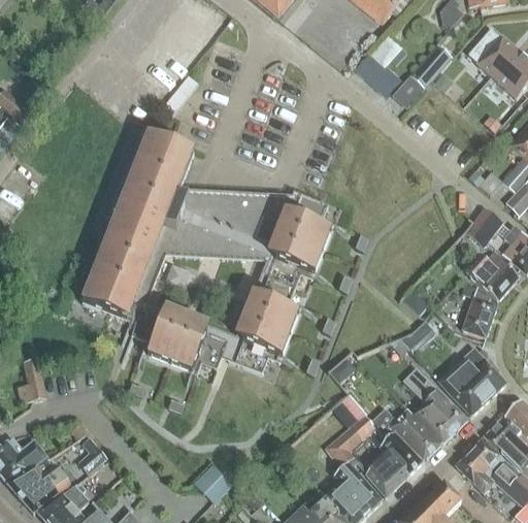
[(260,0),(277,13),(288,0),(260,0)]
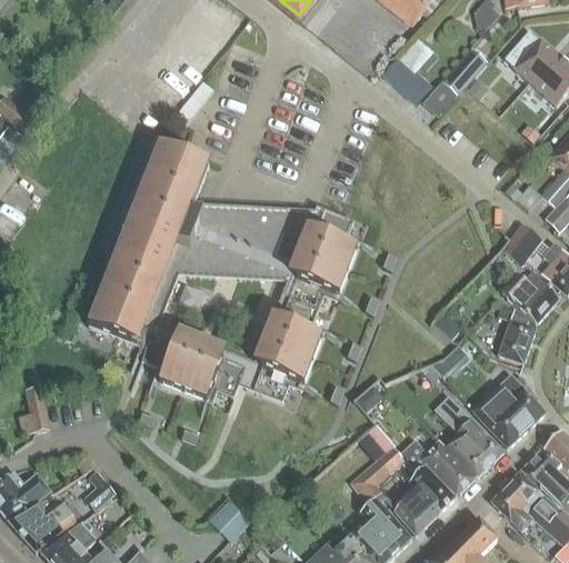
[(421,12),(430,0),(381,0),(411,23),(421,12)]
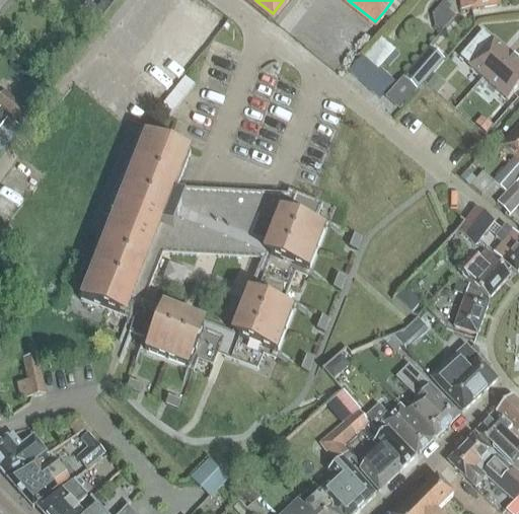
[(391,16),(404,0),(392,0),(384,11),(391,16)]
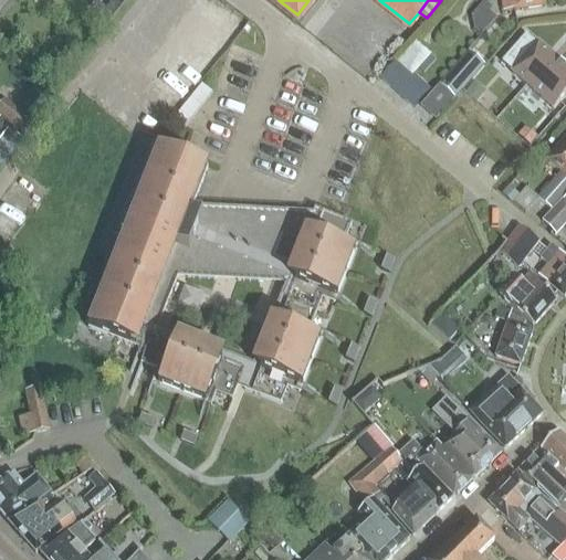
[(496,13),(489,7),(486,0),(480,0),(471,11),(473,24),(481,31),(496,13)]
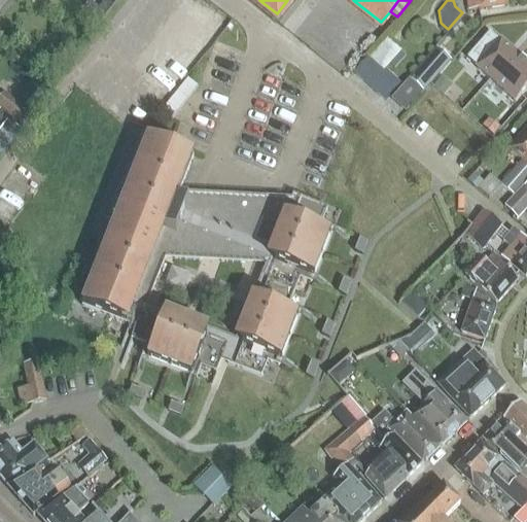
[(489,29),(466,55),(477,64),(476,64),(495,81),(520,54),(500,36),(499,37),(489,29)]
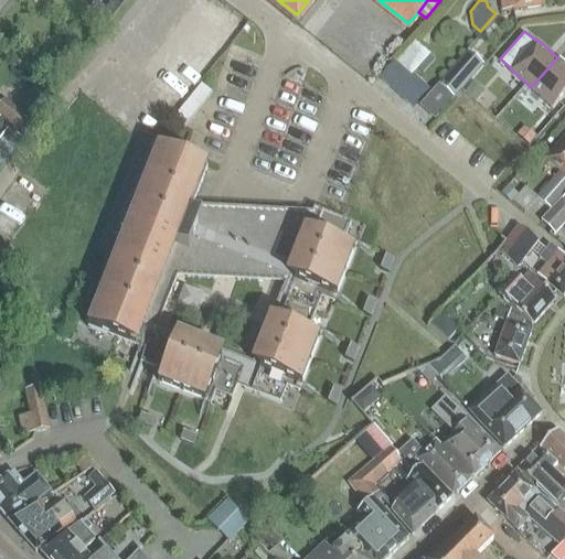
[(413,70),(430,49),(415,34),(395,57),(394,56),(379,74),(412,104),(429,84),(413,70)]
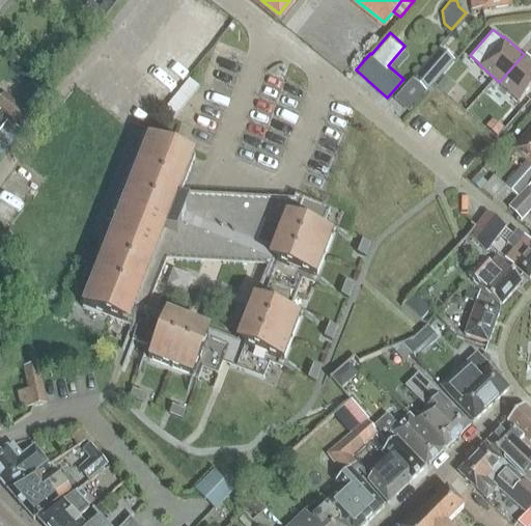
[(427,89),(454,57),(439,44),(411,75),(427,89)]
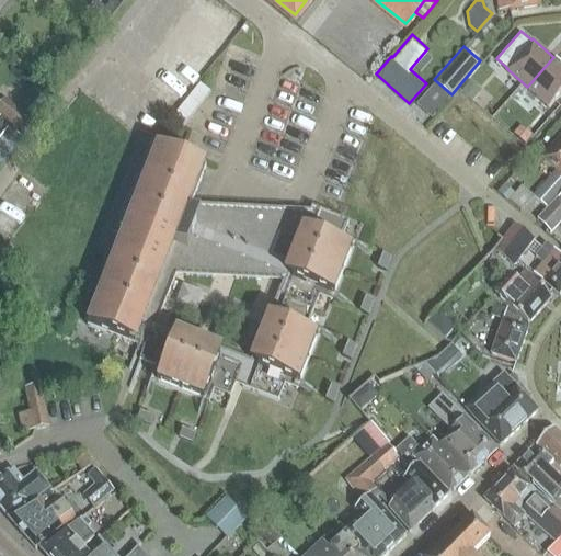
[(527,87),(548,105),(560,89),(560,64),(553,57),(527,87)]
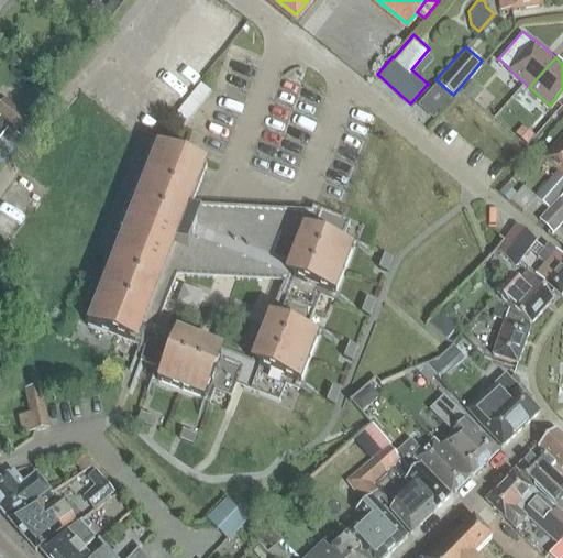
[(481,86),(471,78),(463,88),(473,96),(481,86)]
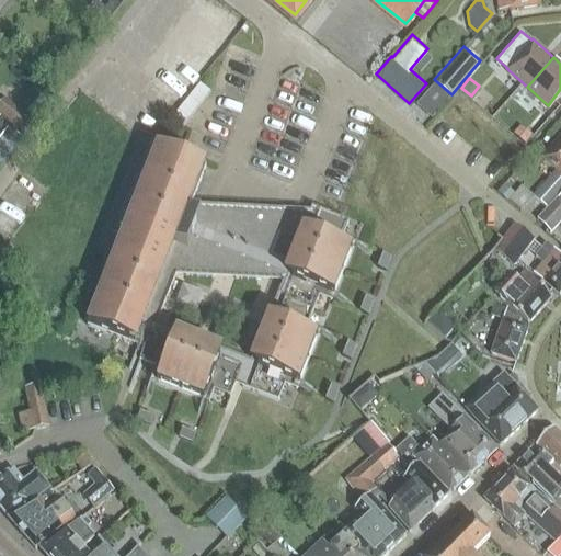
[(0,162),(22,131),(0,112),(0,162)]
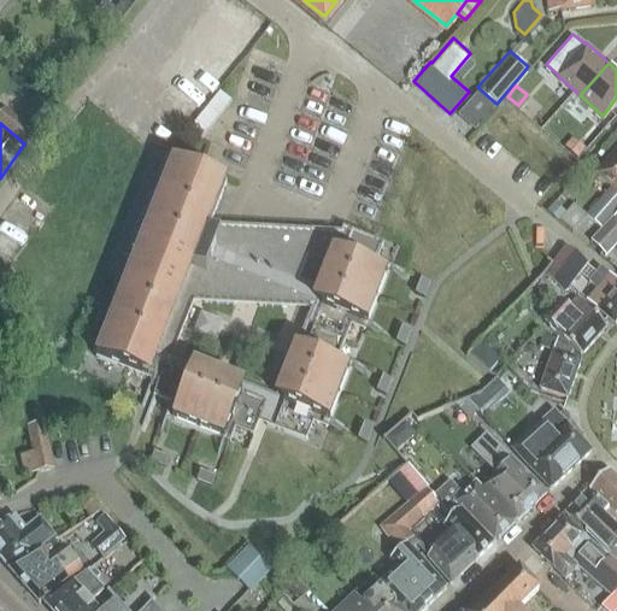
[(601,224),(612,212),(616,207),(616,144),(594,170),(611,183),(587,211),(601,224)]
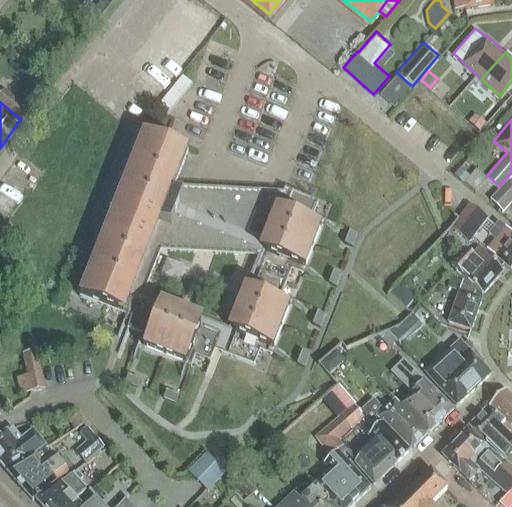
[(157,221),(158,219),(169,223),(171,218),(179,221),(185,205),(177,202),(181,192),(171,188),(187,147),(132,125),(100,208),(110,212),(110,211),(149,226),(151,219),(157,221)]
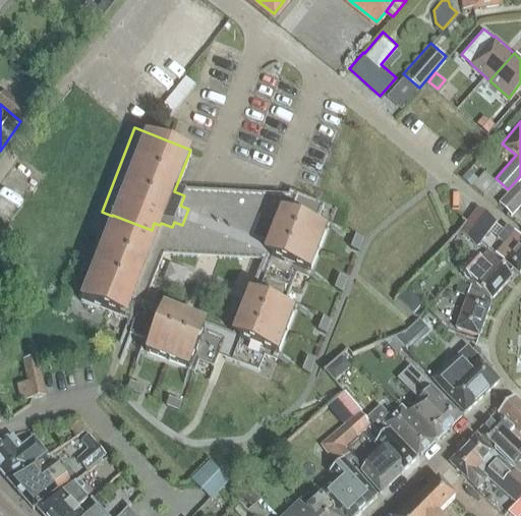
[(471,182),(477,175),(468,167),(462,174),(471,182)]
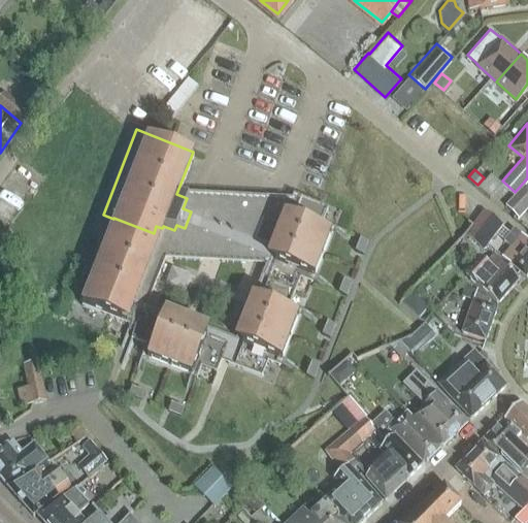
[(491,169),(482,185),(494,192),(503,176),(491,169)]
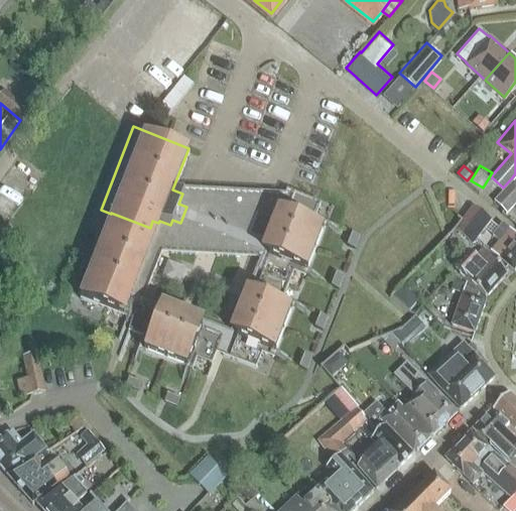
[(515,173),(512,177),(503,187),(494,199),(506,211),(515,199),(515,173)]
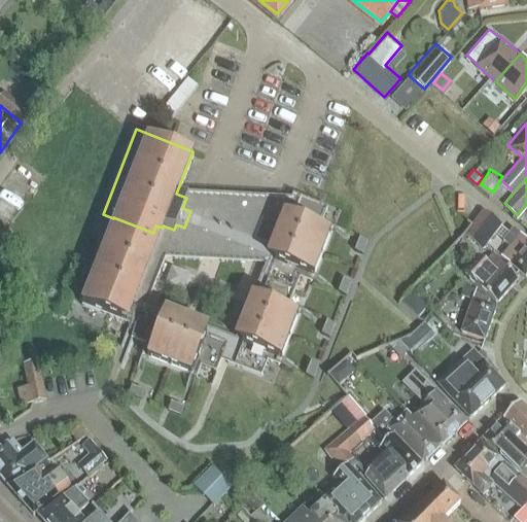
[(246,258),(272,194),(245,193),(242,201),(224,194),(225,192),(200,189),(190,211),(184,228),(178,243),(174,254),(200,256),(204,247),(220,254),(219,257),(246,258)]
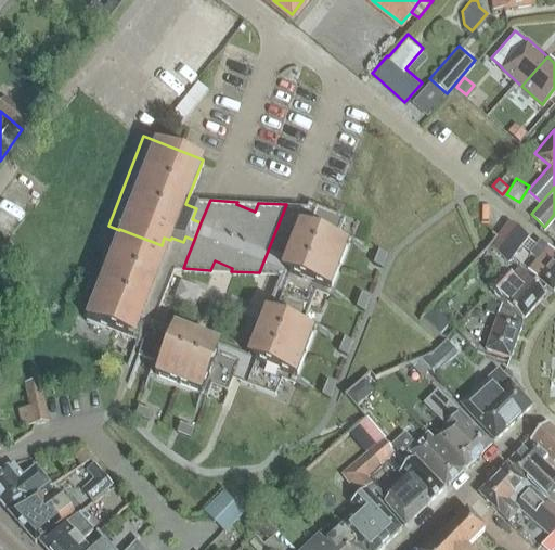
[(345,215),(308,200),(298,226),(306,228),(298,248),(339,265),(350,235),(349,235),(347,240),(336,237),(345,215)]
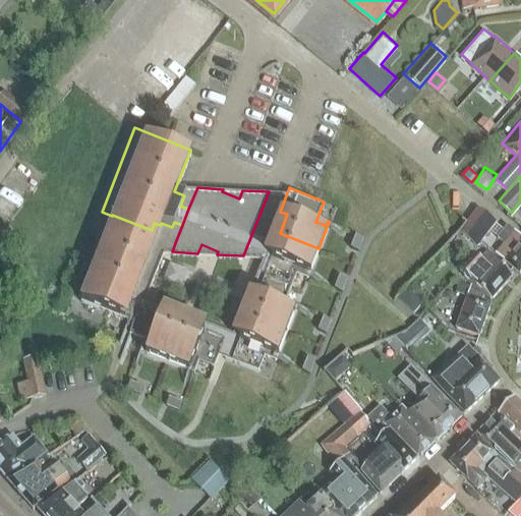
[(477,243),(496,219),(477,205),(466,218),(458,229),(477,243)]
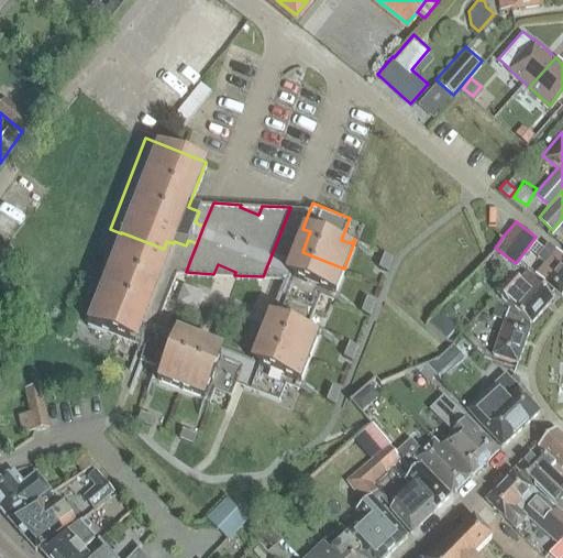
[(188,240),(186,245),(174,241),(173,243),(166,241),(164,249),(121,232),(121,233),(87,323),(144,345),(154,320),(156,321),(181,256),(190,260),(197,243),(188,240)]
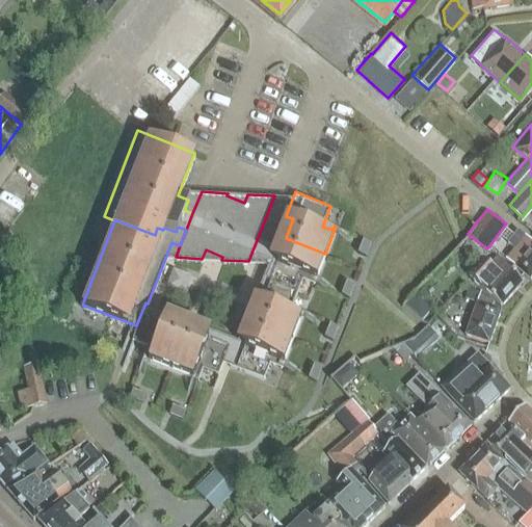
[(525,234),(516,227),(507,238),(514,245),(505,257),(529,277),(531,271),(531,239),(525,233),(525,234)]
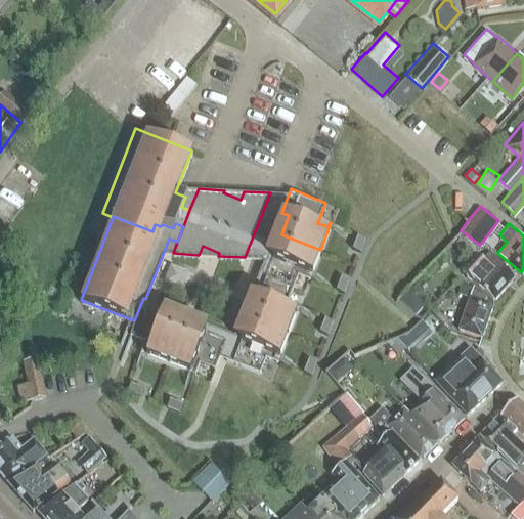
[(360,250),(365,236),(357,232),(351,246),(360,250)]
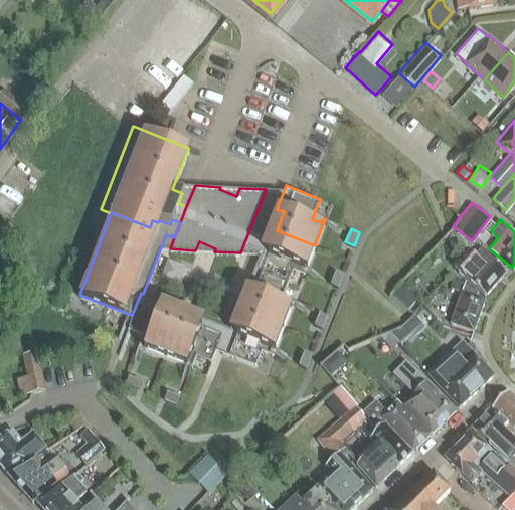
[(303,272),(304,272),(315,245),(277,230),(269,248),(263,245),(253,268),(288,281),(295,263),(305,267),(303,272)]
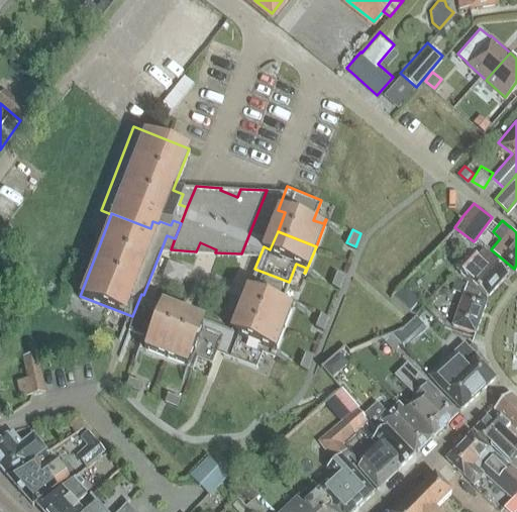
[(13,249),(0,238),(0,262),(2,264),(13,249)]
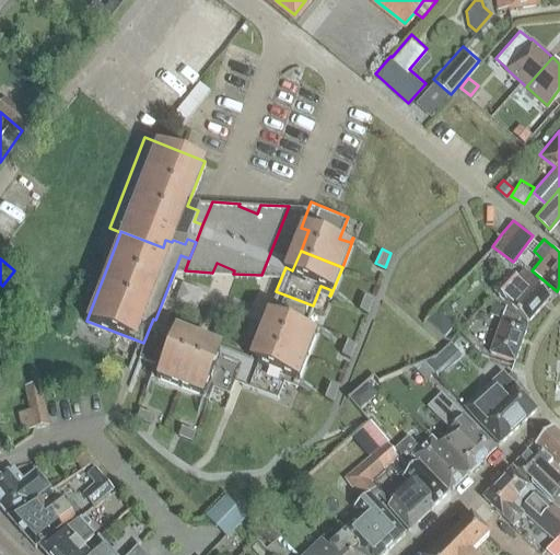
[(548,293),(521,270),(514,278),(506,272),(499,280),(504,285),(497,293),(527,318),(548,293)]
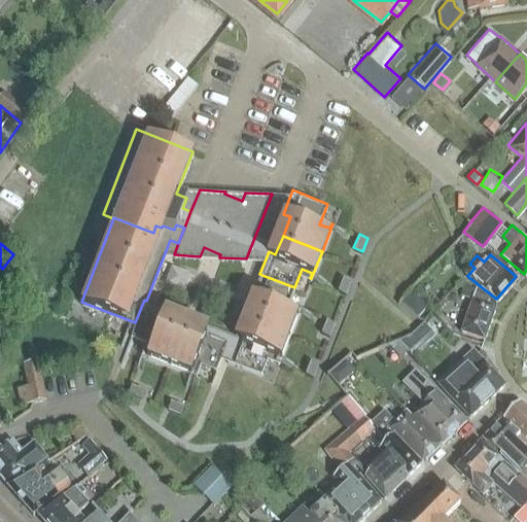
[(296,311),(286,307),(294,287),(259,274),(250,297),(257,299),(250,318),(289,334),(300,307),(299,306),(296,311)]
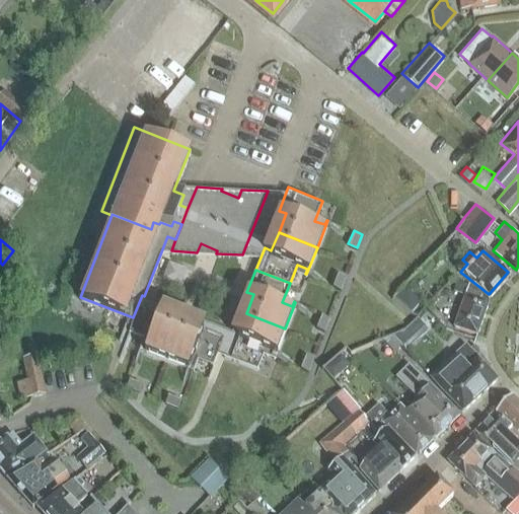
[(342,287),(347,275),(338,271),(332,284),(342,287)]
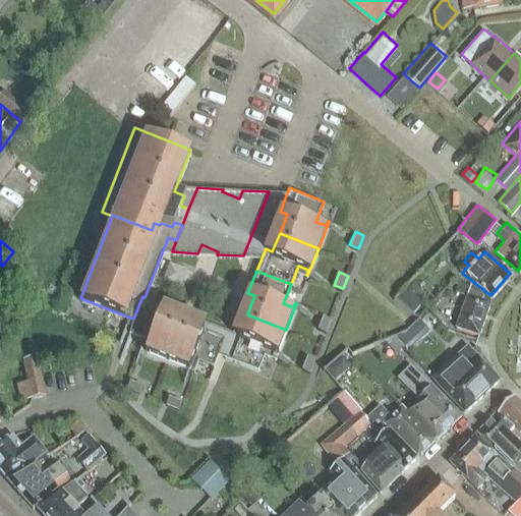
[(478,333),(489,301),(481,298),(483,292),(475,288),(469,284),(458,280),(455,289),(466,293),(455,325),(478,333)]
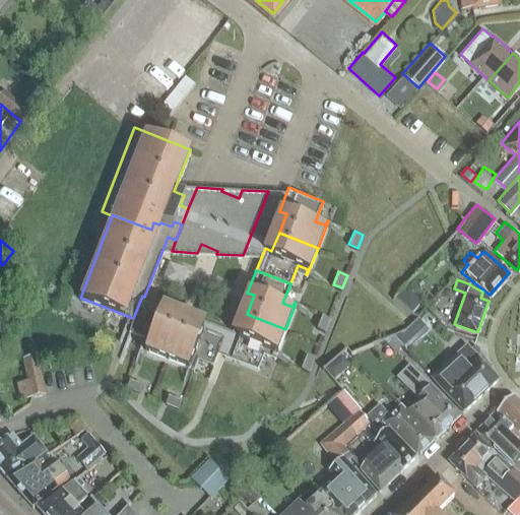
[(411,310),(420,299),(403,284),(394,296),(411,310)]
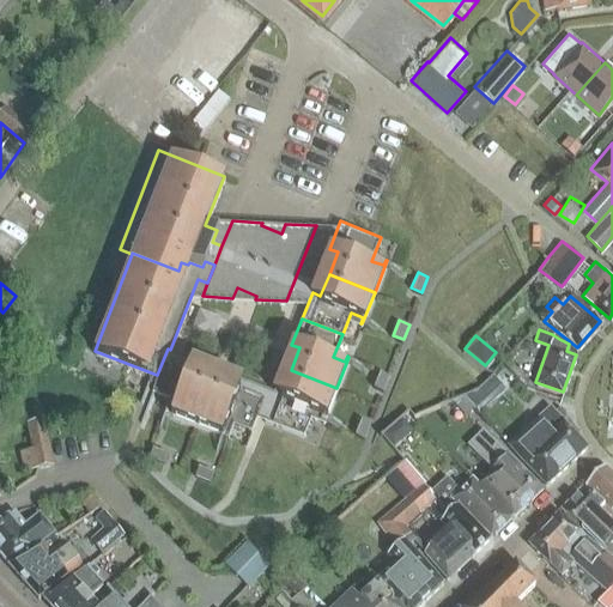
[(214,376),(192,368),(195,359),(170,350),(168,348),(157,375),(151,388),(175,398),(170,410),(164,407),(164,410),(195,422),(214,376)]
